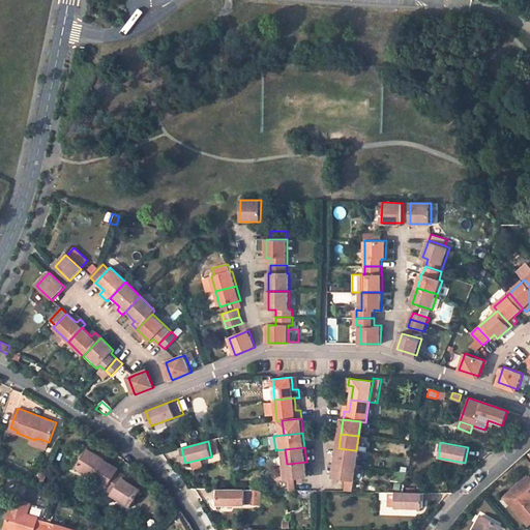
[(354,465),(356,450),(339,448),(336,462),(354,465)]
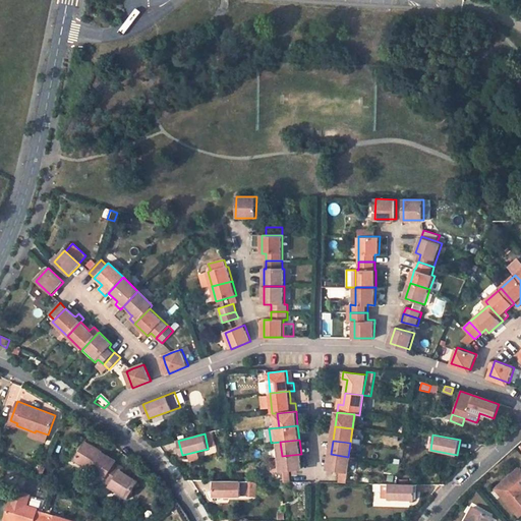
[(85,442),(84,444),(100,454),(102,452),(85,442)]
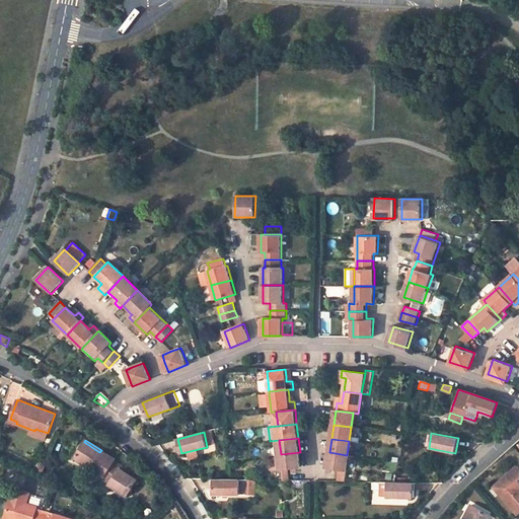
[(84,442),(74,457),(104,476),(115,461),(116,459),(101,450),(99,452),(84,442)]
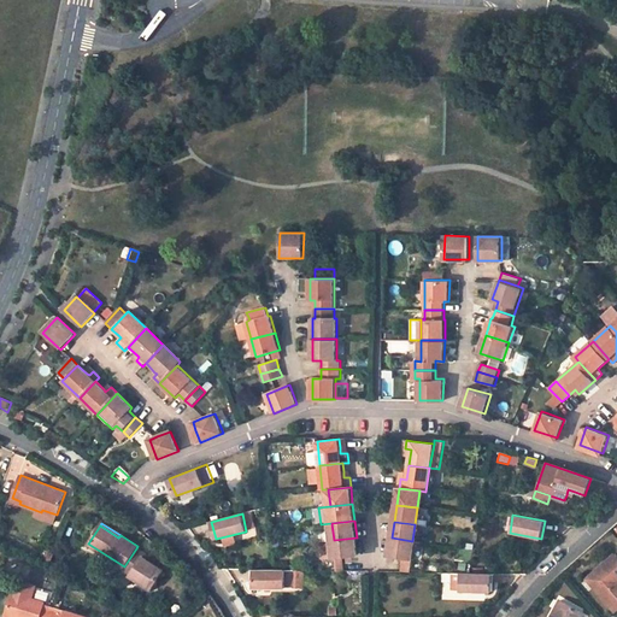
[(335,558),(358,556),(357,538),(334,540),(335,558)]
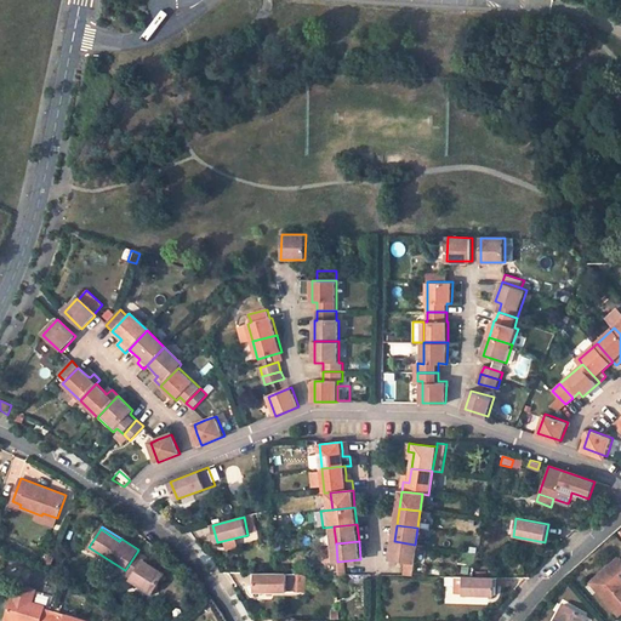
[(394,541),(391,559),(412,563),(415,545),(394,541)]
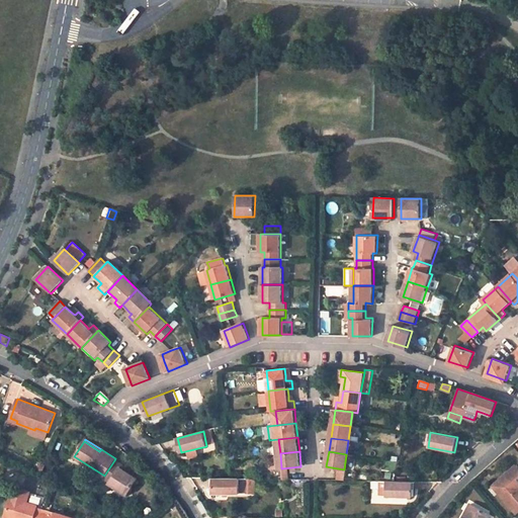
[(109,484),(126,494),(137,479),(127,472),(119,467),(121,464),(114,460),(104,476),(103,478),(110,482),(109,484)]
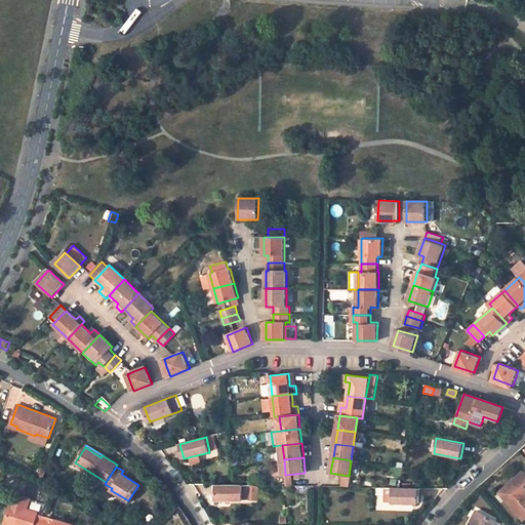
[(524,473),(524,472),(499,493),(520,517),(524,513),(524,473)]
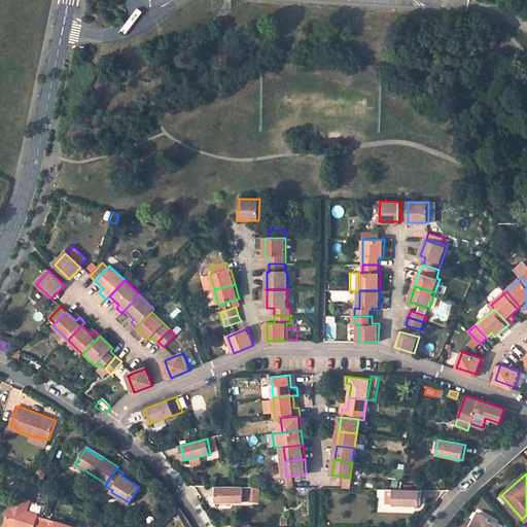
[(216,487),(215,501),(249,501),(249,487),(216,487)]
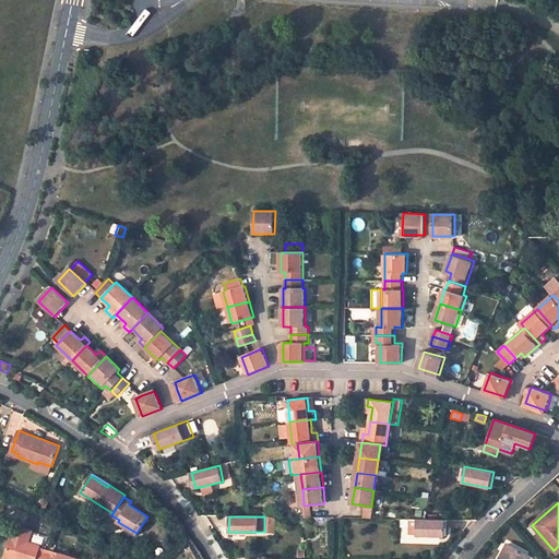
[(409,519),(409,536),(444,536),(445,520),(409,519)]
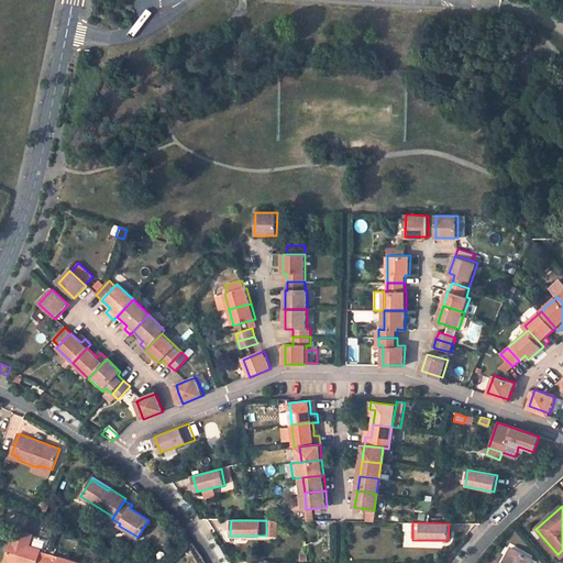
[(41,555),(42,549),(30,545),(33,534),(19,531),(13,533),(6,559),(21,562),(46,562),(48,558),(41,555)]
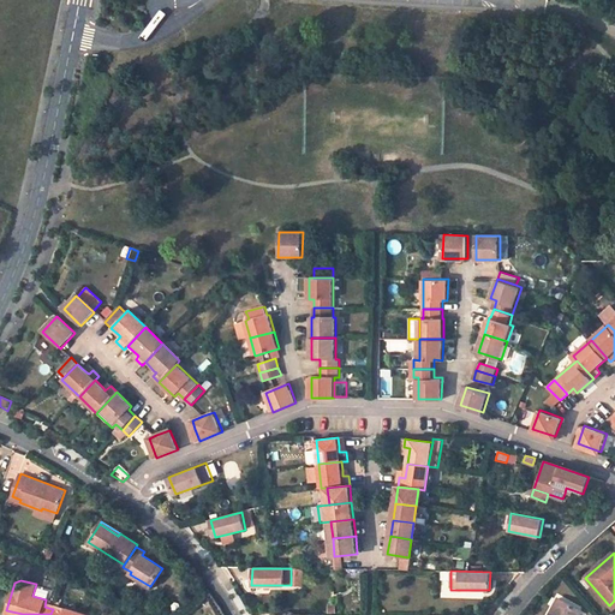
[(578,614),(580,611),(557,598),(548,614),(578,614)]
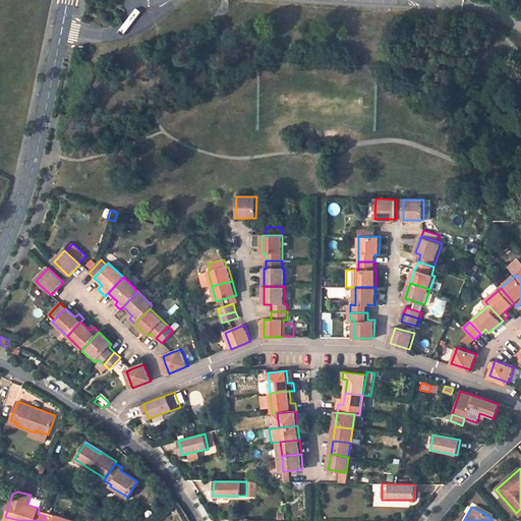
All buildings are outlined.
